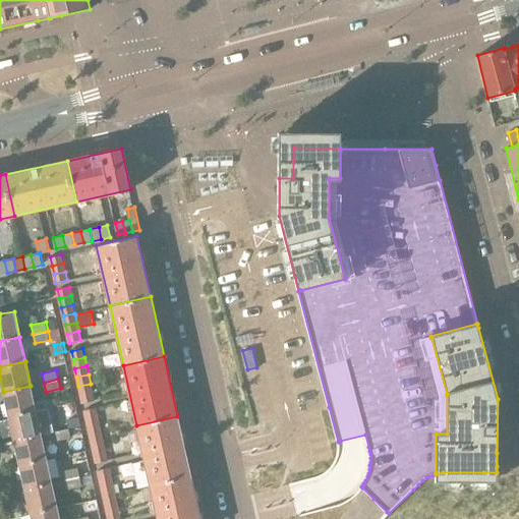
[(92,392),(91,384),(78,386),(80,395),(92,392)]
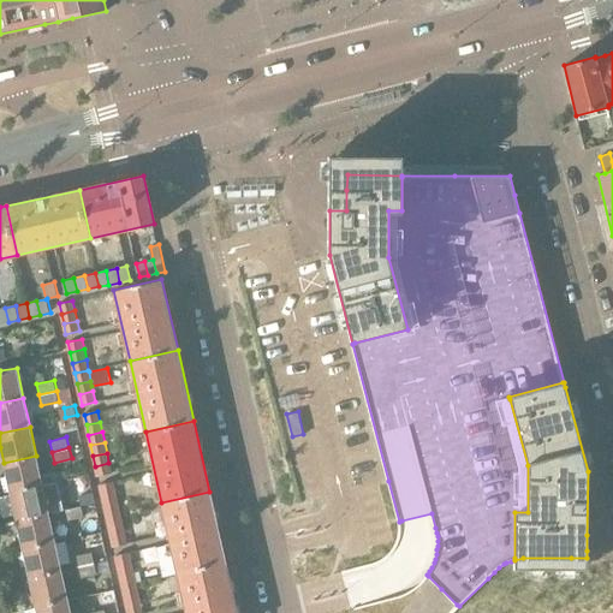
[(4,463),(10,491),(43,483),(36,456),(4,463)]
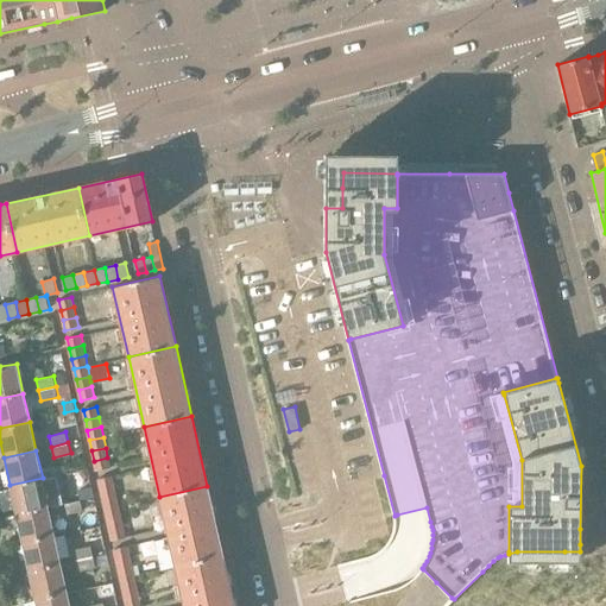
[(94,461),(96,471),(109,468),(107,458),(94,461)]
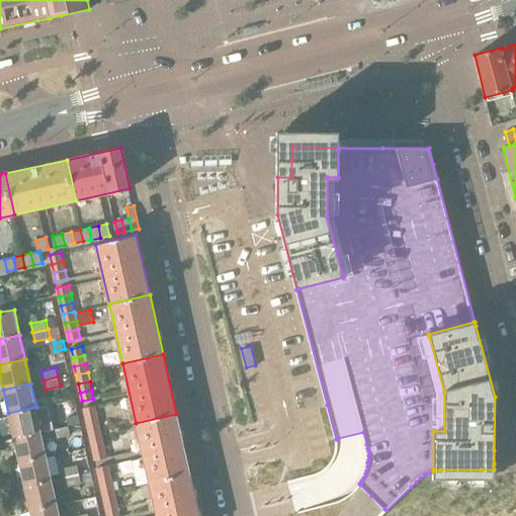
[(85,417),(97,414),(95,406),(83,408),(85,417)]
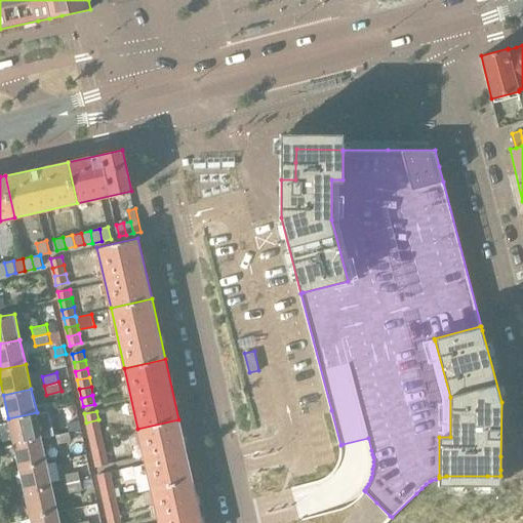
[(8,418),(13,443),(42,437),(37,412),(8,418)]
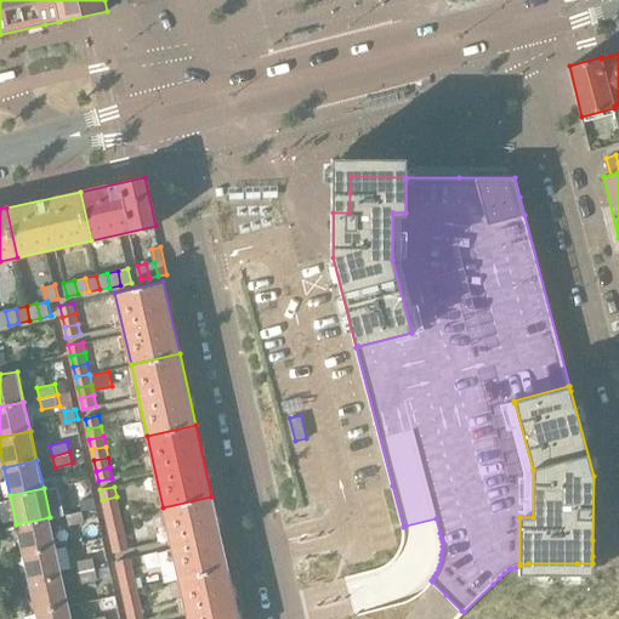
[(119,507),(117,497),(102,500),(104,510),(119,507)]
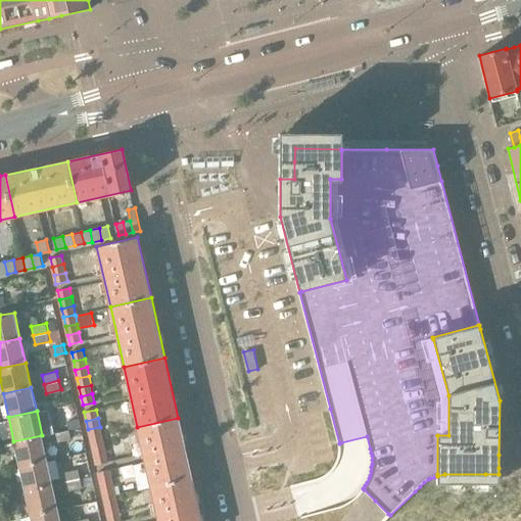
[(137,427),(150,487),(192,478),(178,418),(137,427)]
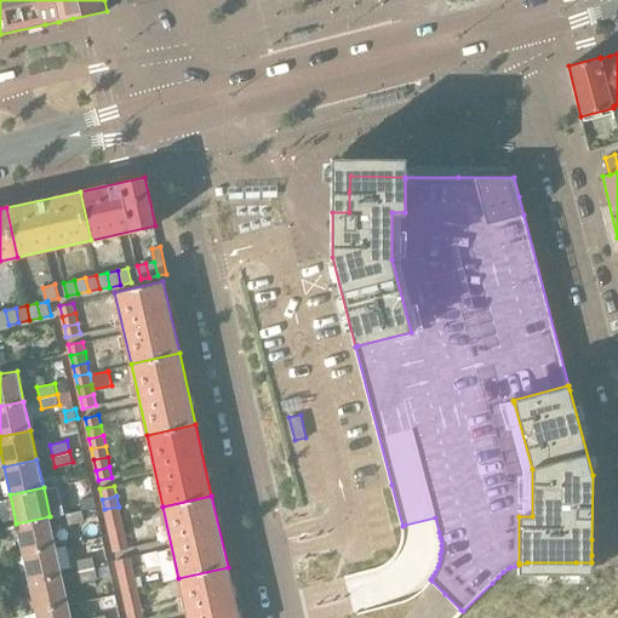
[(63,502),(66,513),(83,509),(80,498),(63,502)]
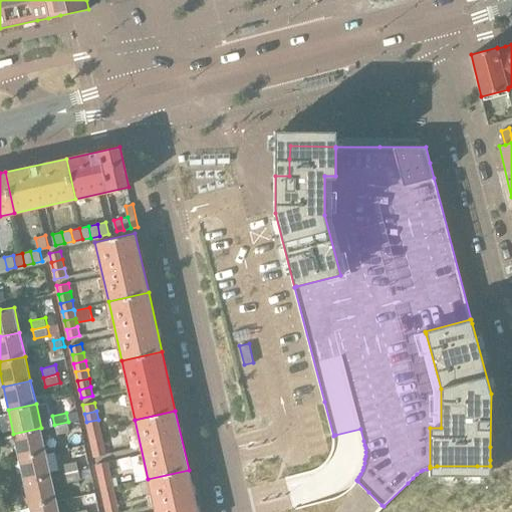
[(88,431),(99,429),(98,420),(86,422),(88,431)]
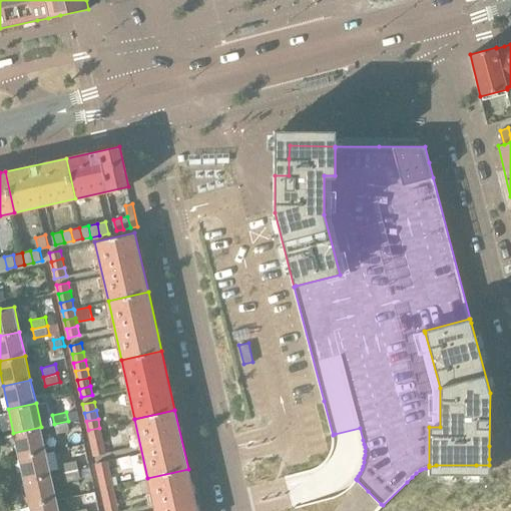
[(68,421),(54,424),(56,433),(70,430),(68,421)]
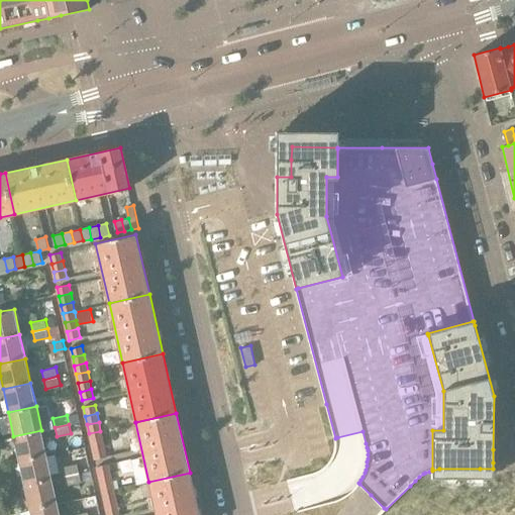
[(13,436),(19,460),(46,454),(41,430),(13,436)]
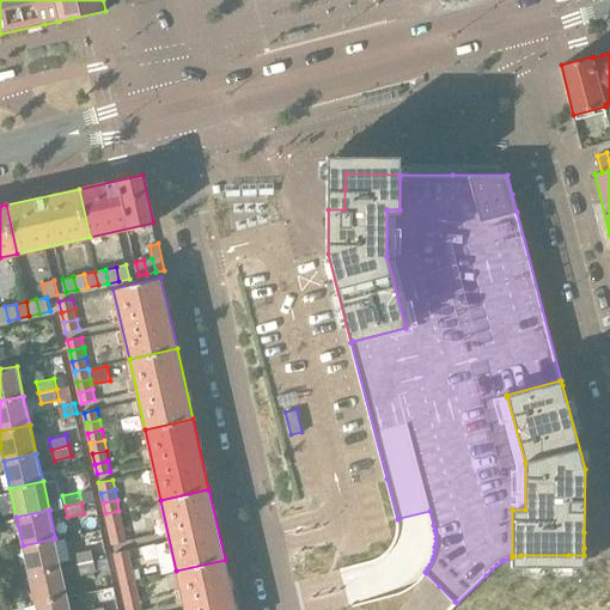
[(108,524),(121,520),(119,511),(105,513),(108,524)]
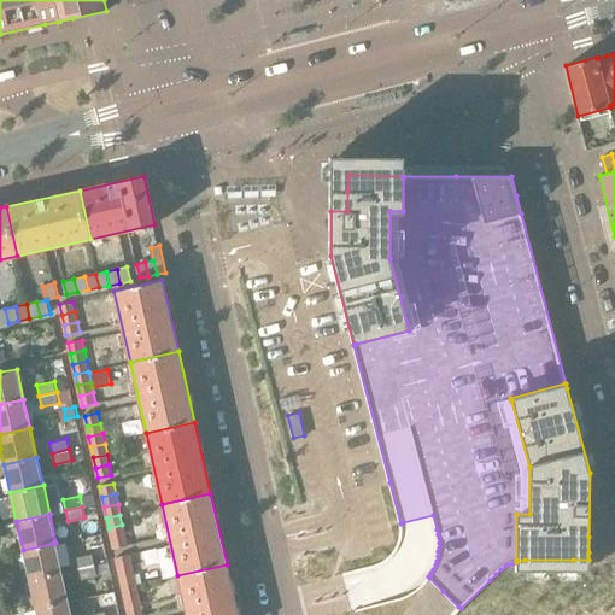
[(124,536),(122,525),(109,528),(111,538),(124,536)]
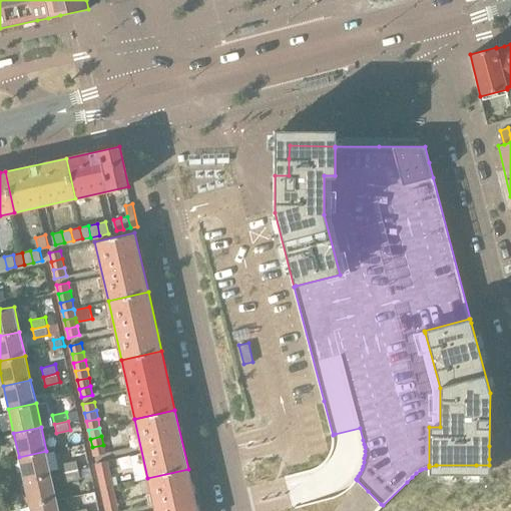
[(92,447),(94,456),(105,453),(103,445),(92,447)]
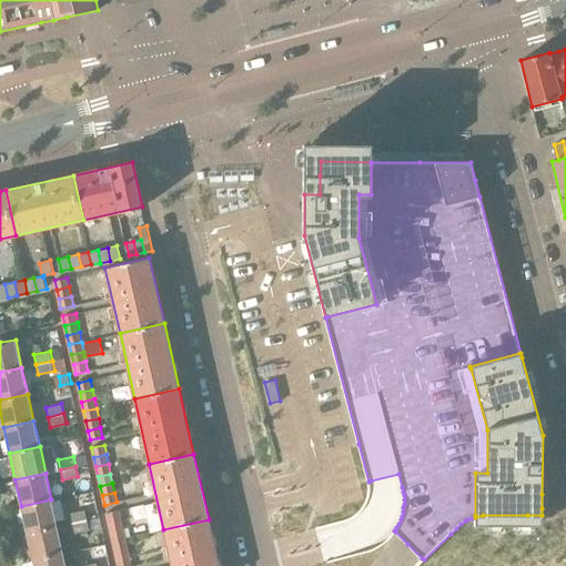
[(21,506),(27,533),(58,526),(51,499),(21,506)]
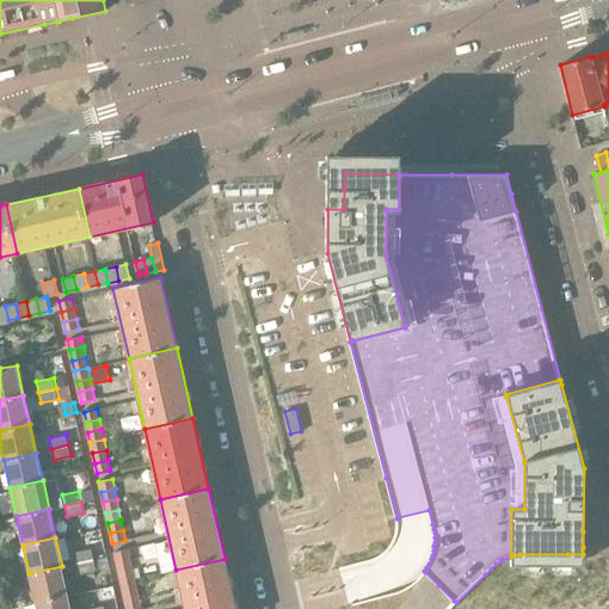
[(75,552),(78,563),(94,559),(92,548),(75,552)]
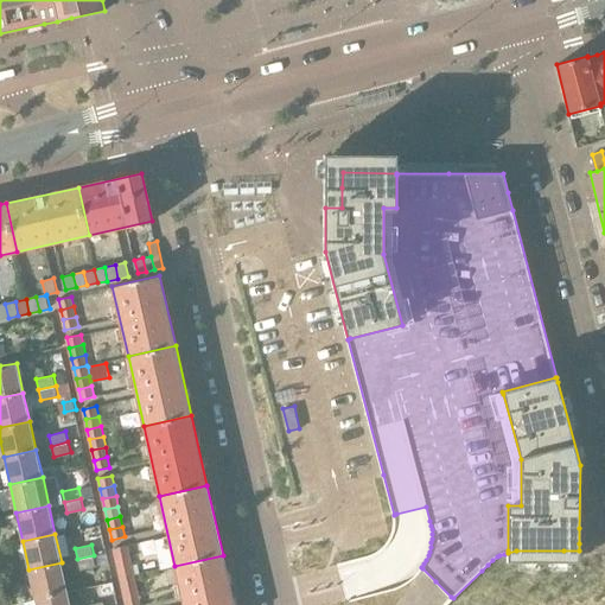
[(116,558),(129,555),(127,545),(114,548),(116,558)]
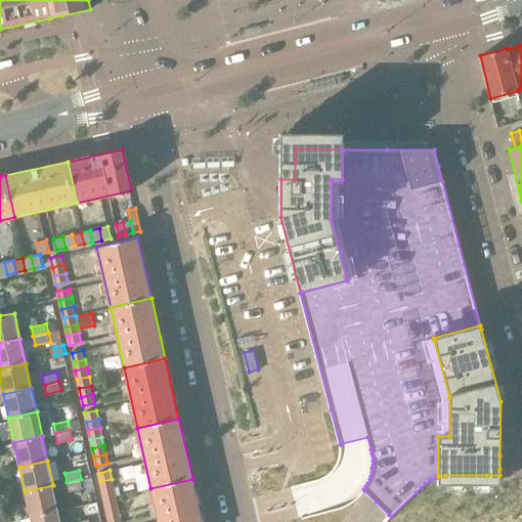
[(83,488),(81,479),(67,482),(69,491),(83,488)]
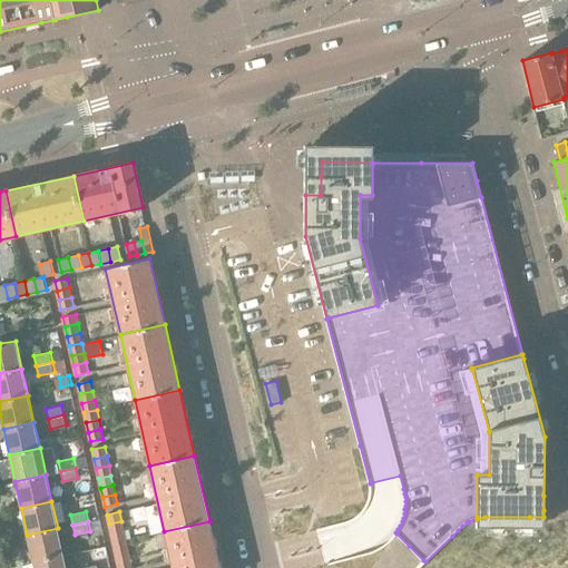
[(124,530),(121,521),(109,524),(111,534),(124,530)]
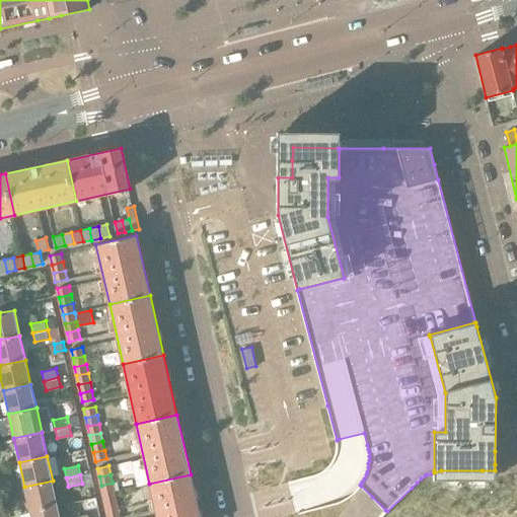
[(156,516),(200,516),(191,474),(149,484),(156,516)]
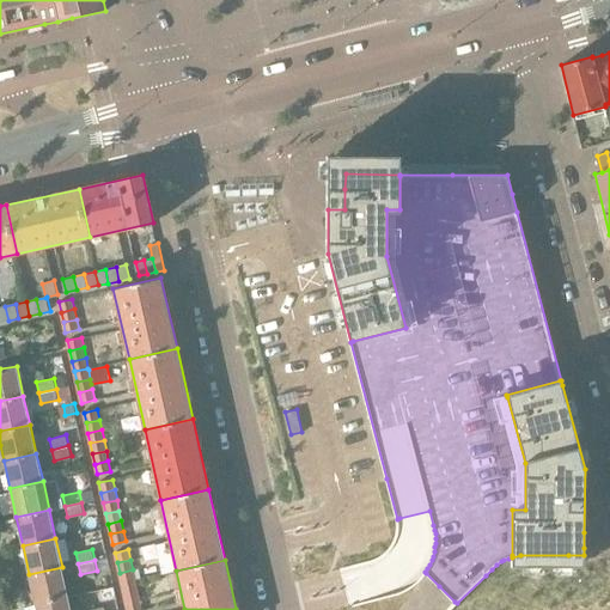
[(29,574),(36,603),(68,596),(62,567),(29,574)]
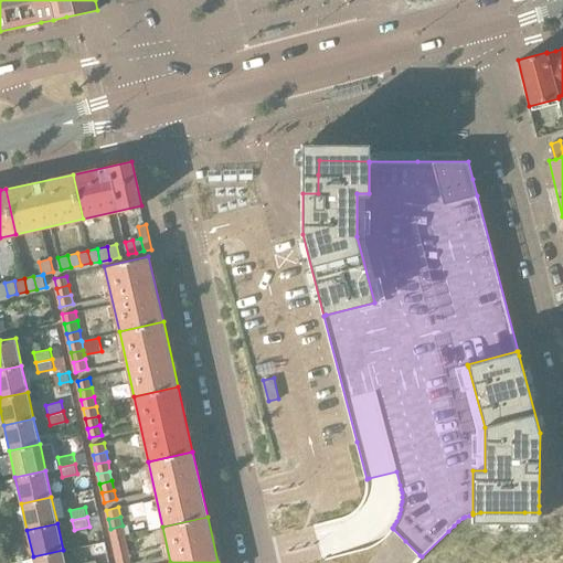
[(112,539),(125,535),(123,526),(110,529),(112,539)]
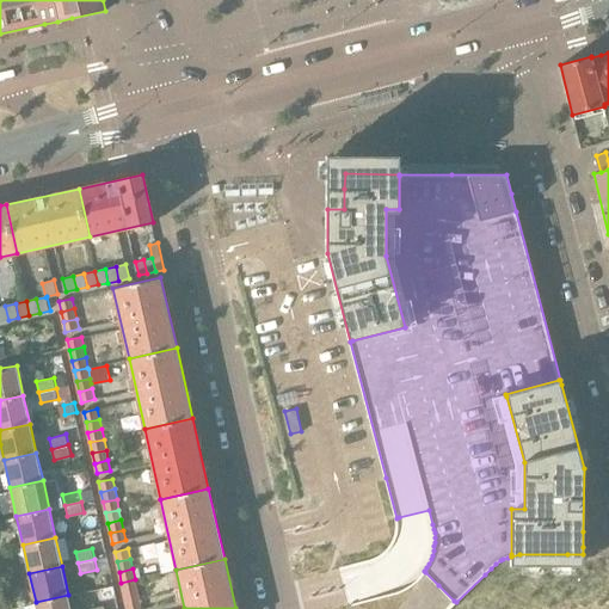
[(137,590),(135,579),(121,583),(123,592),(137,590)]
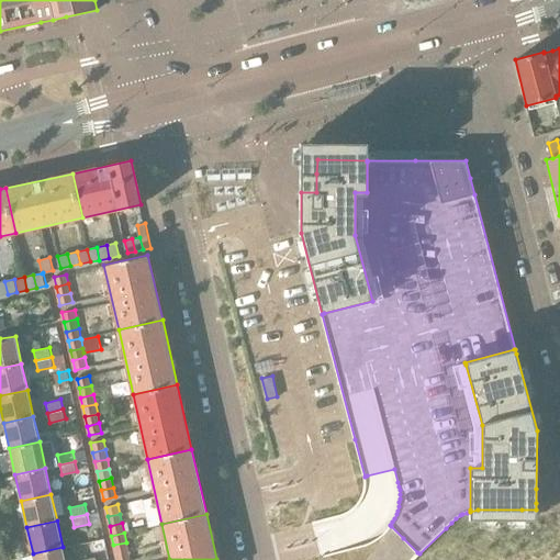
[(115,555),(129,551),(126,542),(113,545),(115,555)]
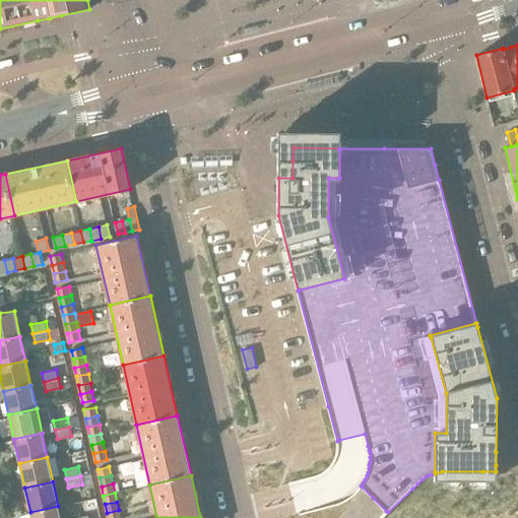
[(30,512),(30,517),(60,517),(58,506),(30,512)]
